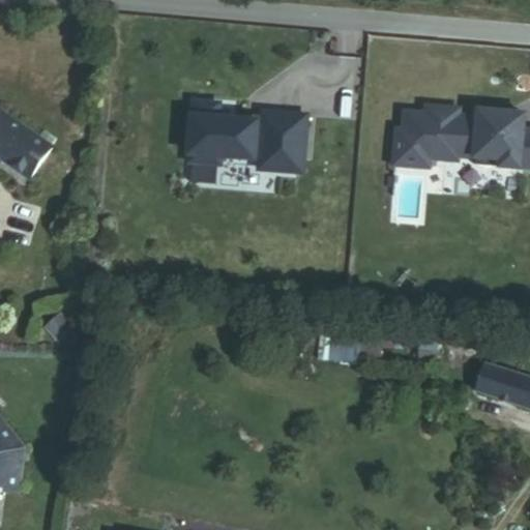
[(231,108),(206,106),(201,164),(231,167),(232,158),(269,162),(268,172),(305,175),(307,153),(314,153),(317,120),(273,116),(272,126),(230,122),(231,108)]
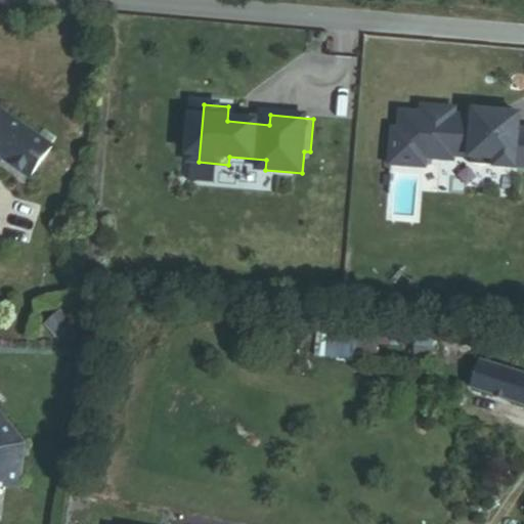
[(0,110),(0,162),(3,159),(30,177),(51,145),(0,110)]
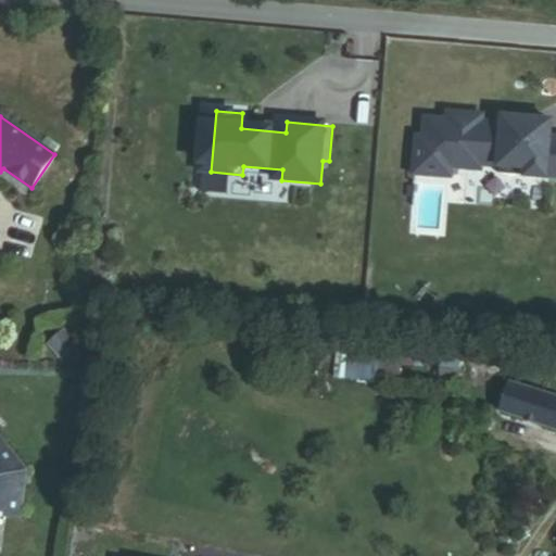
[(488,148),(487,168),(504,169),(504,177),(553,181),(553,179),(555,179),(555,140),(555,133),(555,129),(536,128),(536,123),(508,119),(508,127),(487,125),(484,147),(488,148)]
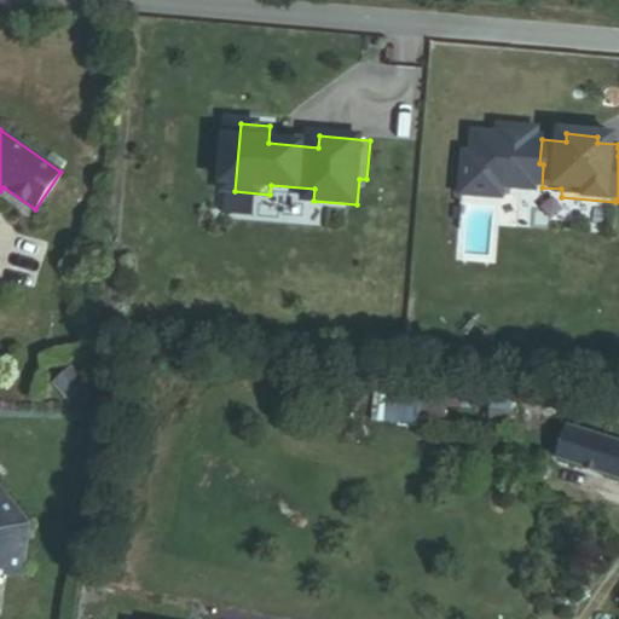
[(445,427),(446,408),(447,395),(382,391),(380,422),(445,427)]
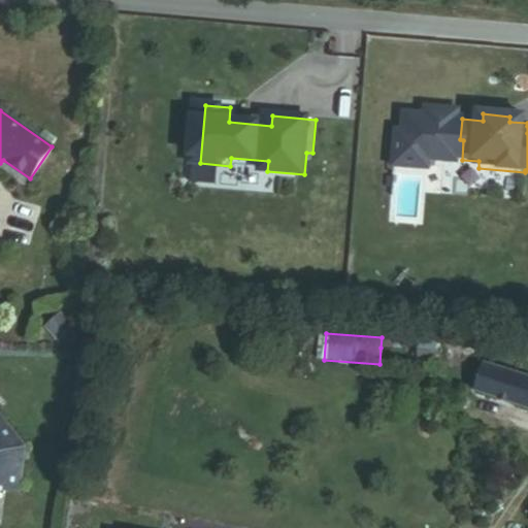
[(381,348),(423,352),(424,343),(425,343),(423,339),(382,337),(381,348)]
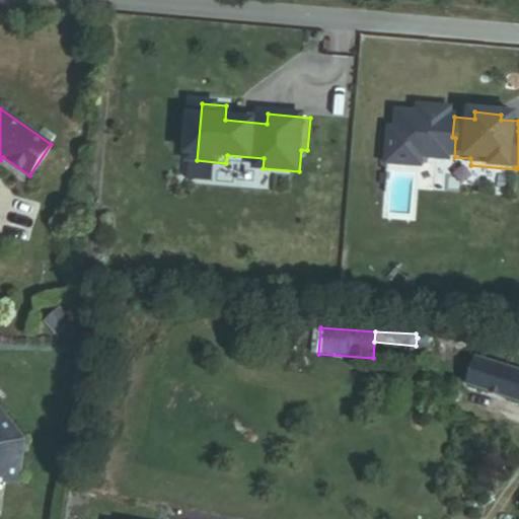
[(416,357),(431,358),(432,338),(418,338),(417,338),(416,346),(416,357)]
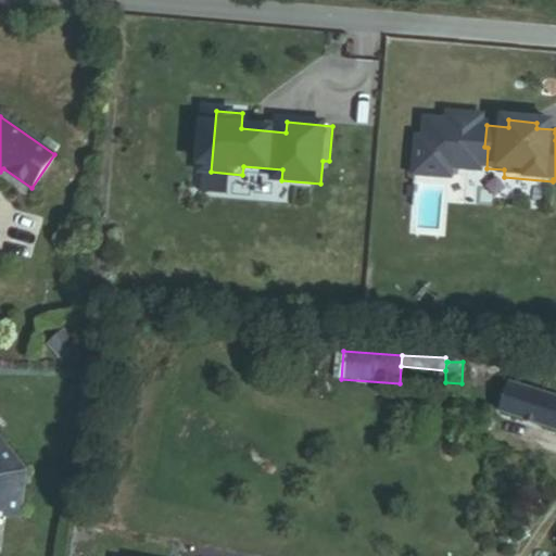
[(555,401),(514,387),(505,415),(555,432),(555,401)]
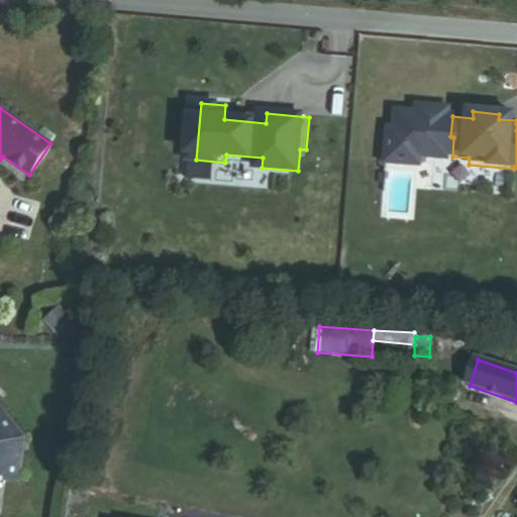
[(24,438),(0,406),(0,483),(4,484),(4,481),(18,483),(24,438)]
